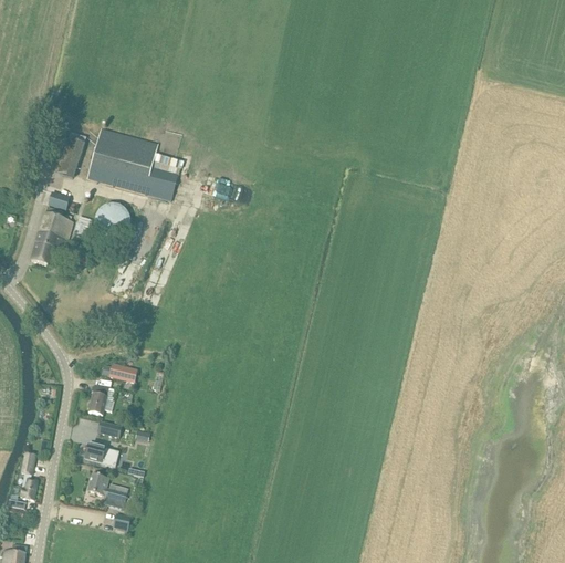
[(101,127),(93,156),(87,178),(171,201),(178,174),(152,167),(158,143),(101,127)]
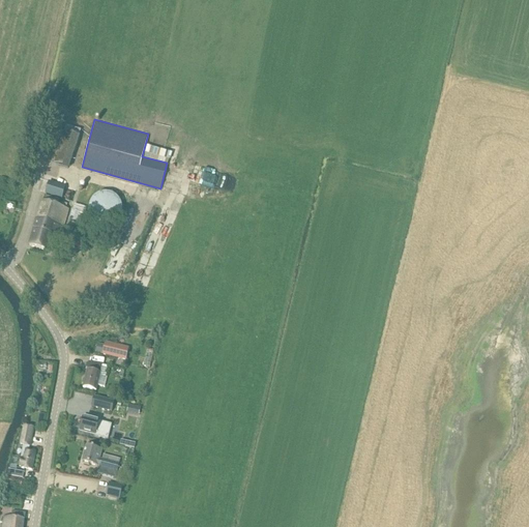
[(54,125),(43,158),(68,167),(79,134),(78,134),(80,127),(59,121),(57,127),(54,125)]
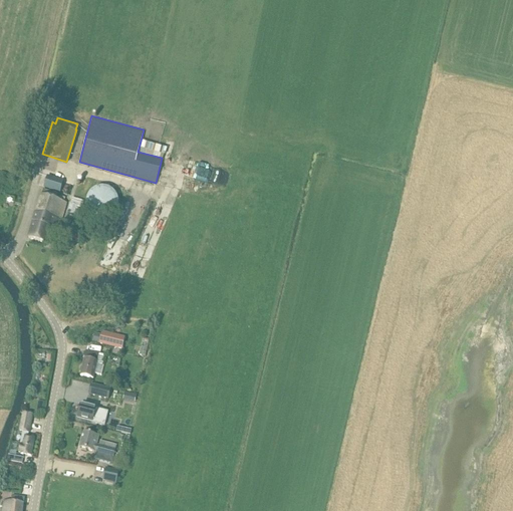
[(182,156),(178,171),(223,183),(227,169),(182,156)]
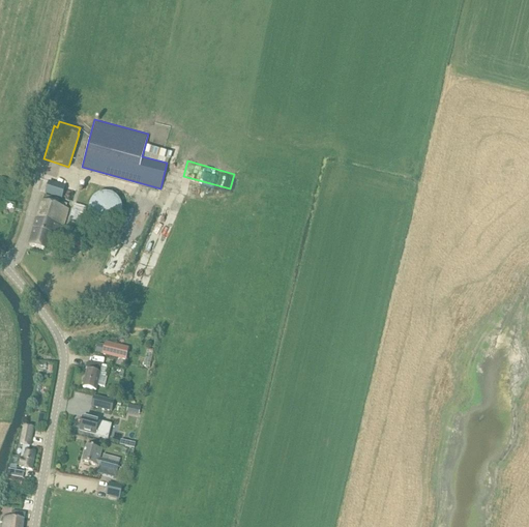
[(45,180),(41,189),(57,195),(60,185),(45,180)]
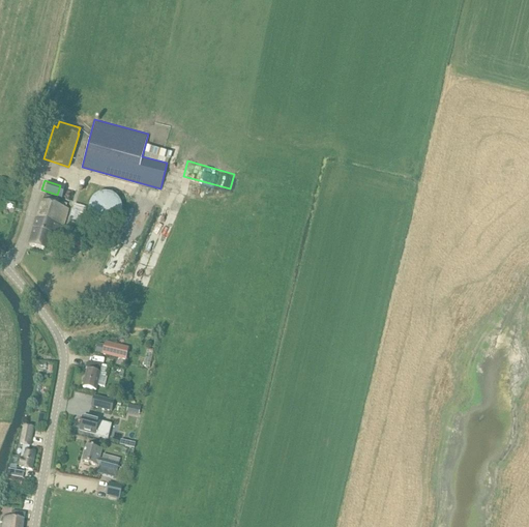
[(121,211),(121,206),(121,201),(118,197),(115,193),(110,191),(105,189),(99,191),(95,193),(91,197),(89,201),(88,206),(89,211),(91,216),(95,220),(99,223),(105,224),(110,223),(115,220),(118,216),(121,211)]
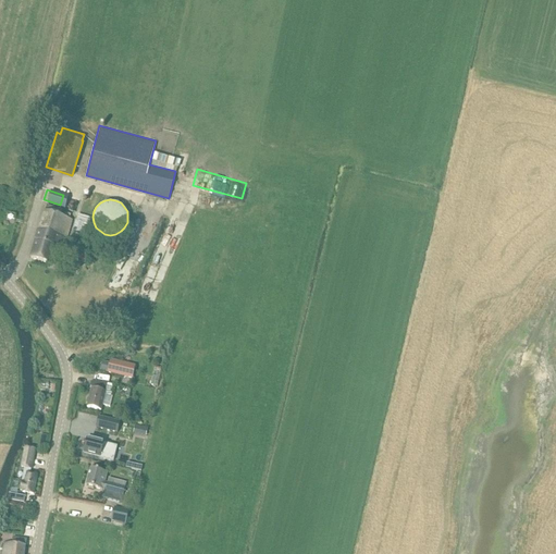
[(33,245),(29,256),(50,262),(56,245),(62,247),(65,236),(71,218),(69,217),(63,216),(61,214),(63,208),(47,202),(45,209),(33,245)]
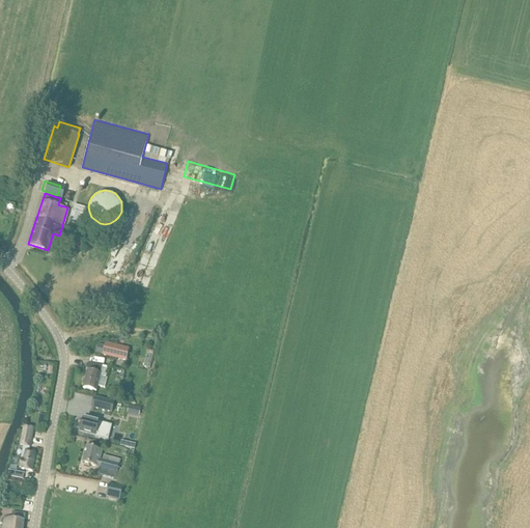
[(81,222),(86,205),(74,201),(68,218),(81,222)]
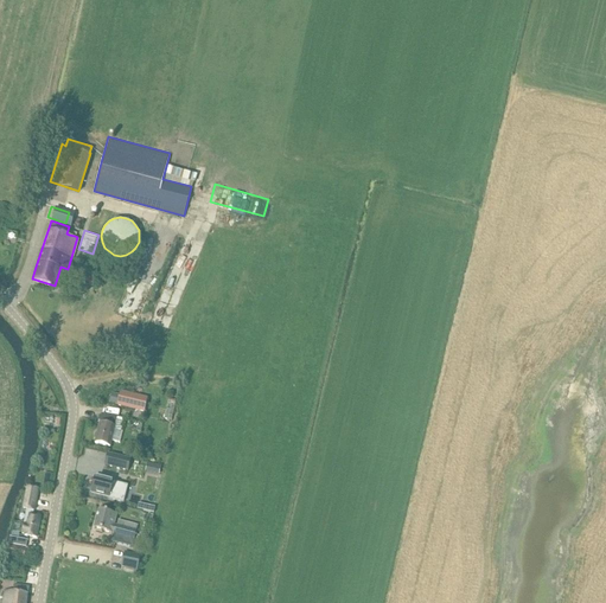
[(84,273),(82,281),(93,283),(94,275),(84,273)]
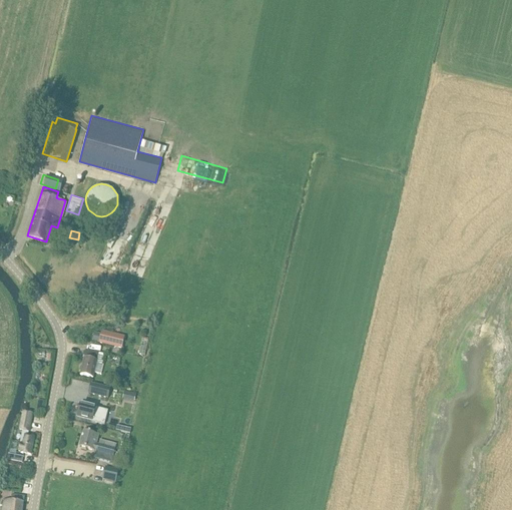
[(92,336),(91,339),(98,340),(109,343),(121,346),(124,334),(100,328),(100,332),(98,331),(94,330),(93,330),(93,331),(92,336)]
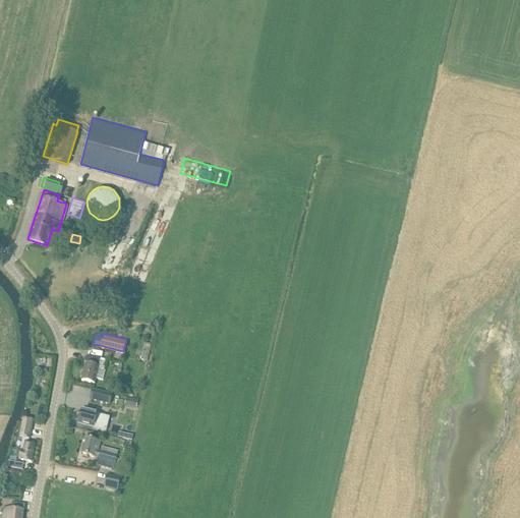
[(143,345),(140,357),(147,358),(149,346),(143,345)]
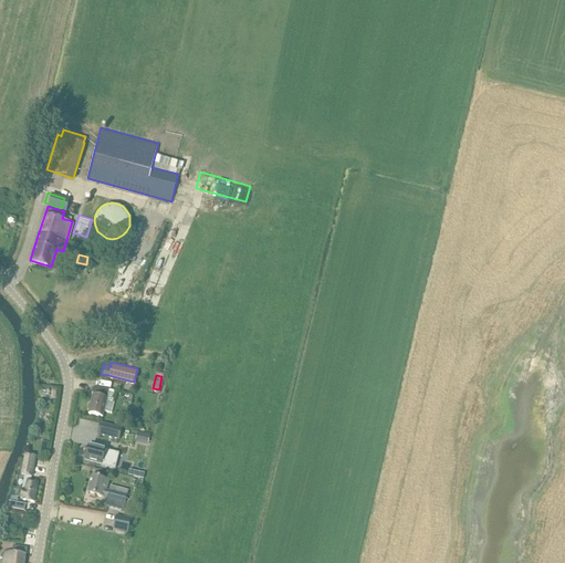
[(87,412),(98,414),(102,415),(105,398),(113,399),(115,389),(94,384),(87,412)]
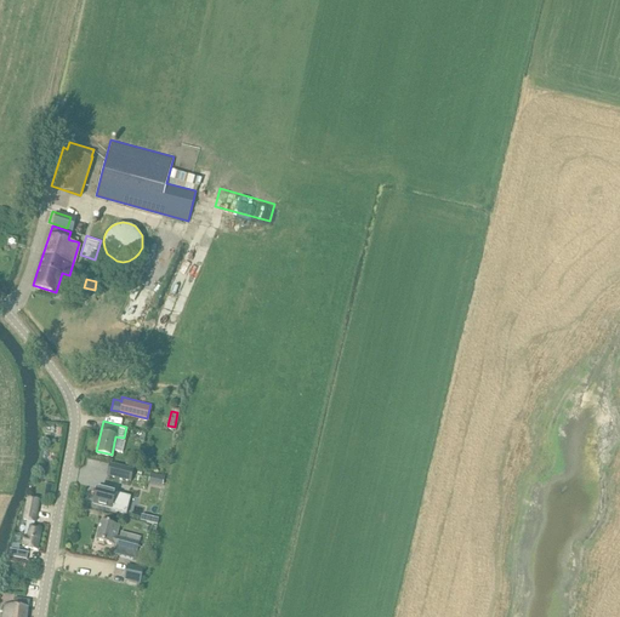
[(144,432),(134,428),(131,436),(142,439),(144,432)]
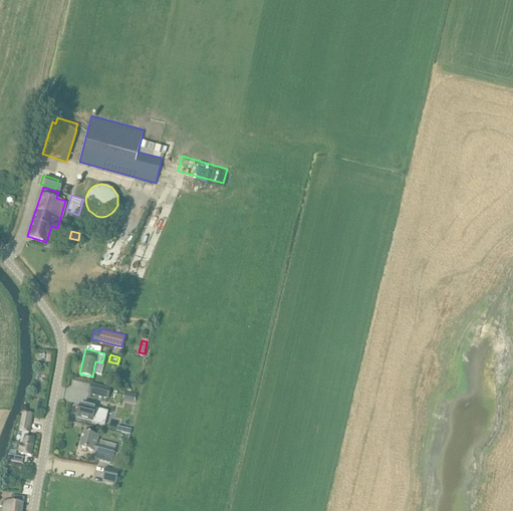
[(90,381),(87,393),(107,398),(110,387),(90,381)]
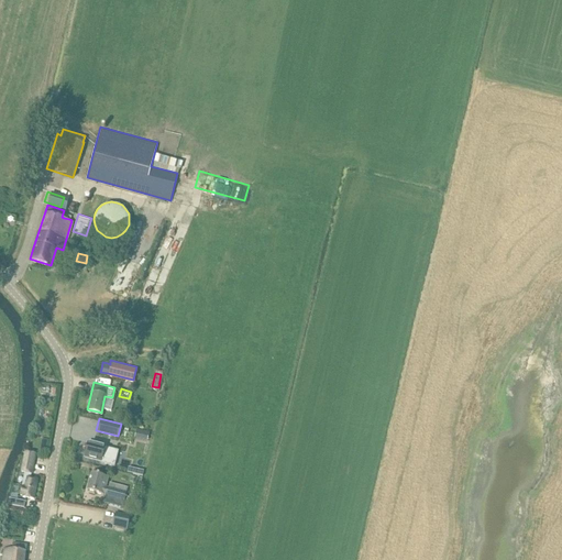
[(87,440),(84,454),(95,458),(100,459),(100,460),(113,463),(116,456),(118,448),(117,448),(98,443),(87,440)]
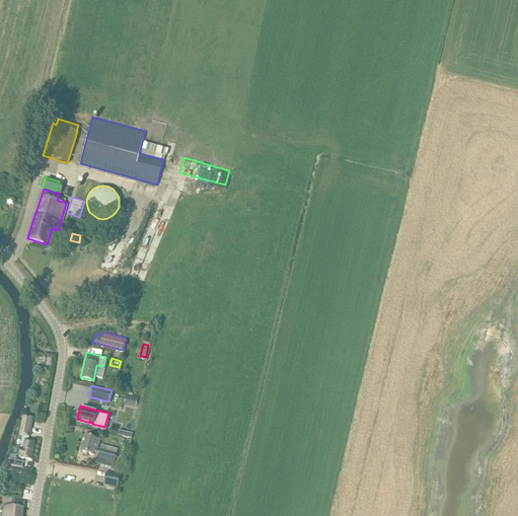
[(21,414),(18,434),(24,435),(28,435),(29,436),(32,415),(21,414)]
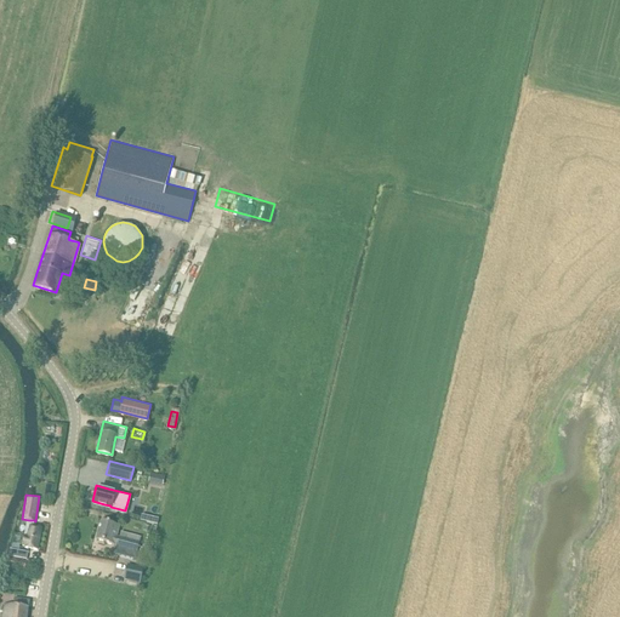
[(153,520),(158,498),(146,496),(141,516),(153,520)]
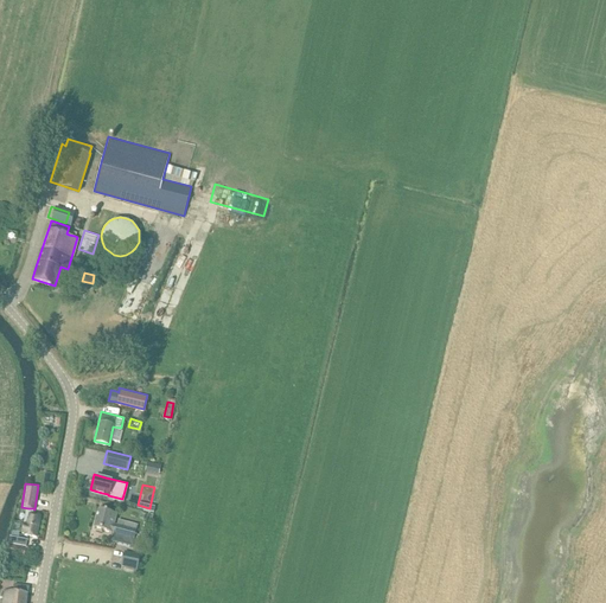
[(99,507),(94,526),(95,526),(95,527),(101,528),(113,532),(133,537),(135,528),(138,521),(127,519),(117,517),(116,523),(113,523),(116,512),(109,511),(99,507)]
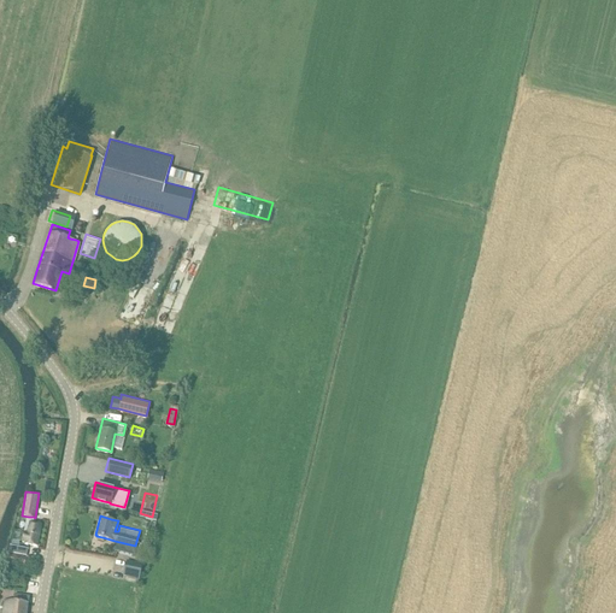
[(29,517),(28,520),(28,525),(24,525),(21,538),(24,540),(24,541),(36,543),(40,523),(33,520),(34,517),(29,517)]
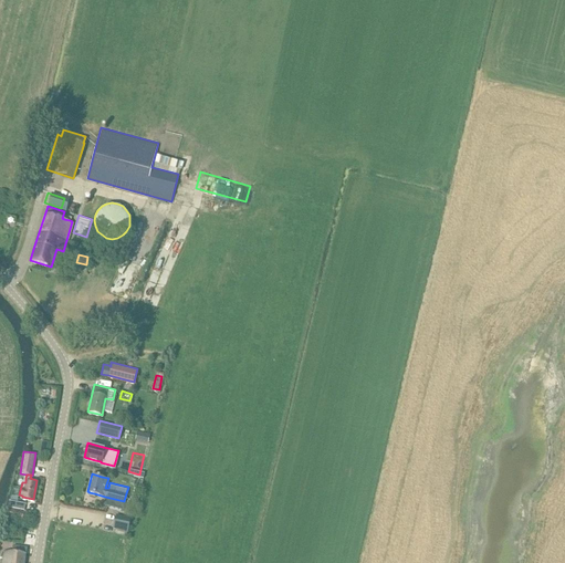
[(113,525),(126,530),(129,517),(116,512),(113,525)]
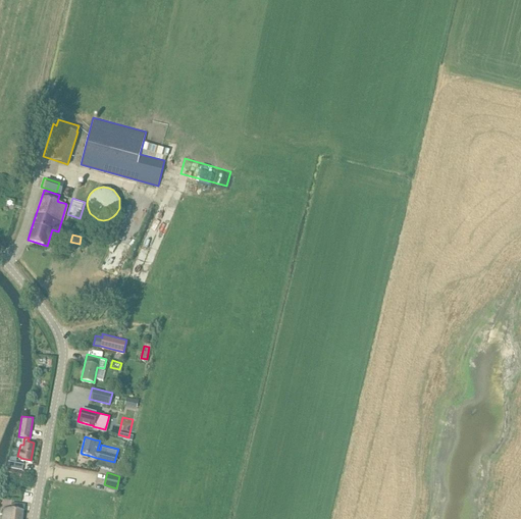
[(21,518),(23,503),(12,502),(11,508),(3,506),(1,518),(21,518)]
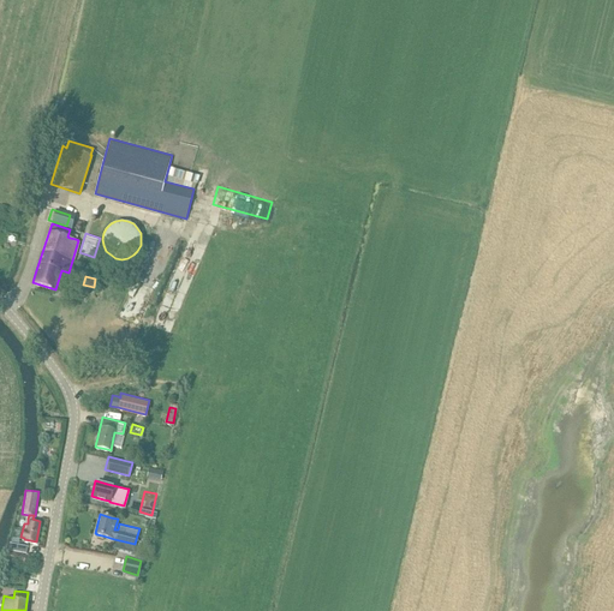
All buildings are outlined.
